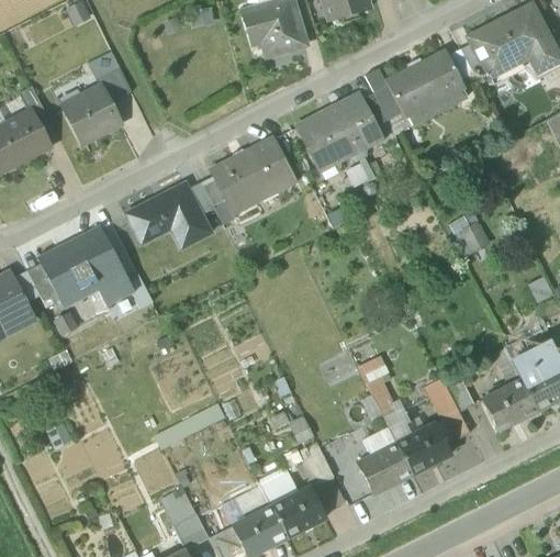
[(67,3),(76,21),(93,12),(88,0),(74,0),(67,3)]
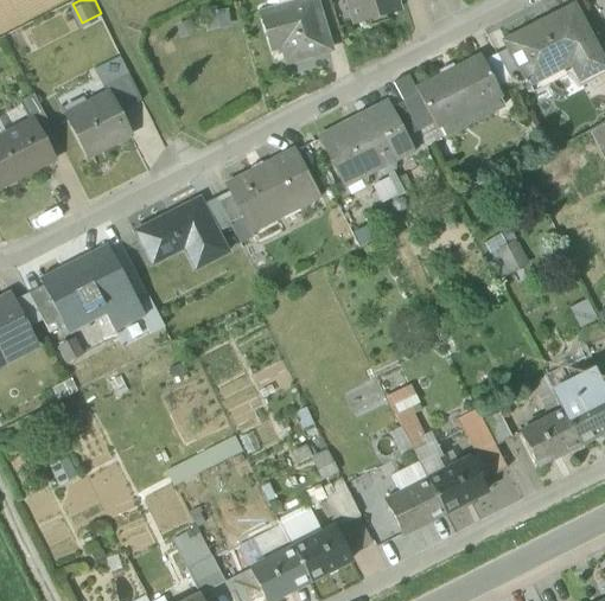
[(301,0),(262,10),(269,34),(281,31),(290,58),(331,46),(317,0),(301,0)]
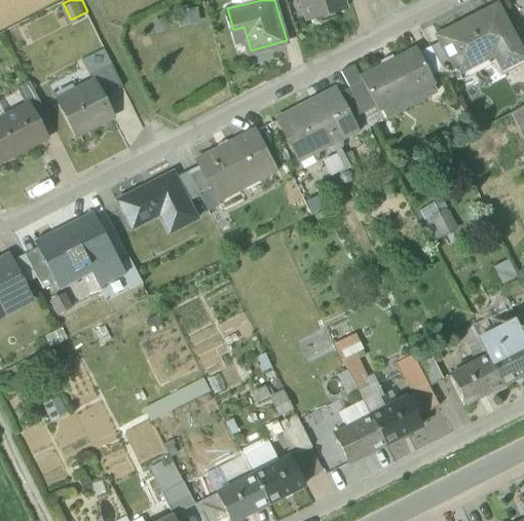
[(302,0),(307,17),(319,14),(321,20),(336,15),(334,10),(346,6),(344,0),(302,0)]
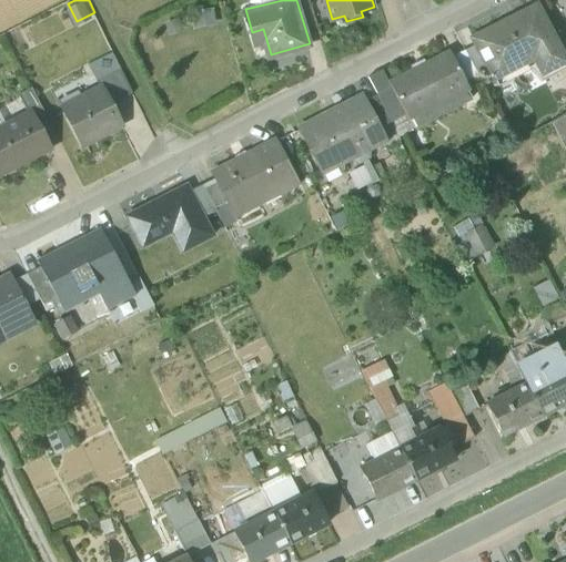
[(537,4),(476,36),(496,77),(533,58),(557,44),(537,4)]
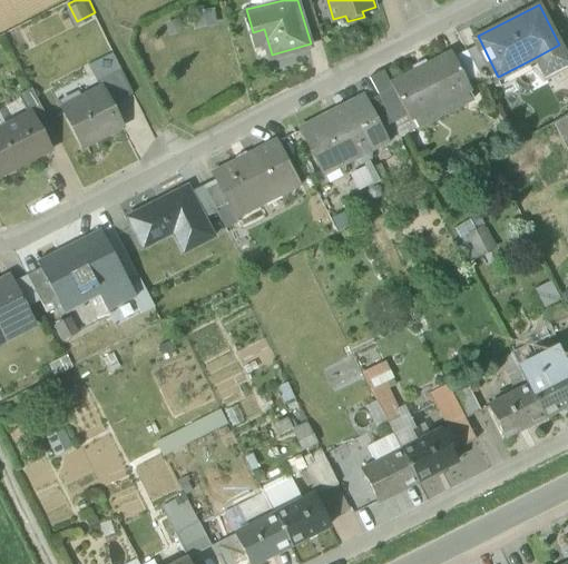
[(567,61),(559,45),(535,58),(544,77),(567,65),(567,61)]
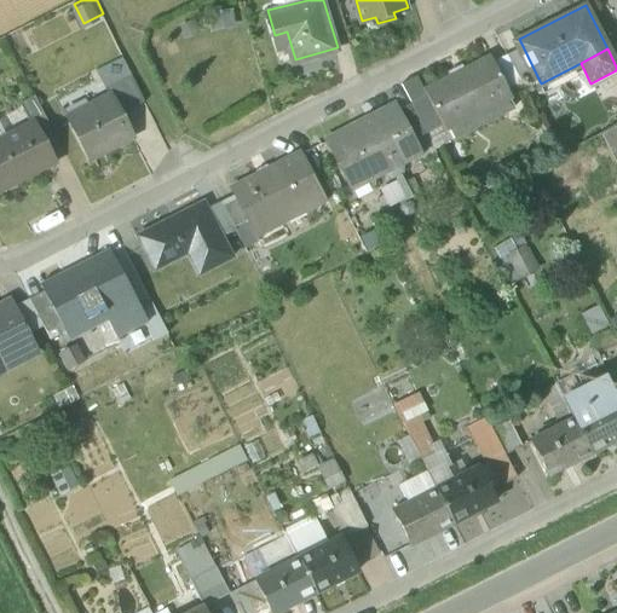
[(507,52),(494,58),(508,86),(520,79),(507,52)]
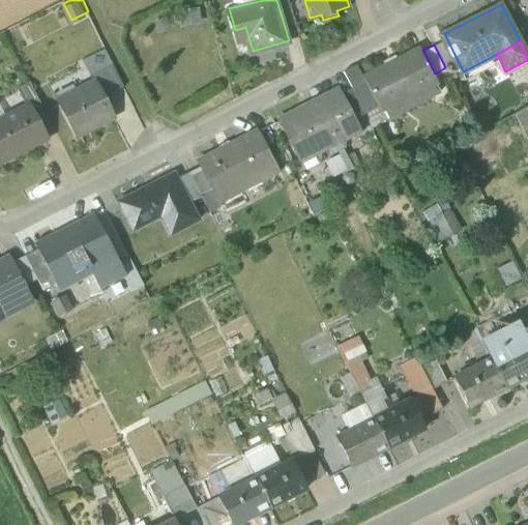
[(362,74),(365,80),(378,105),(381,110),(439,82),(435,74),(422,50),(419,46),(362,74)]
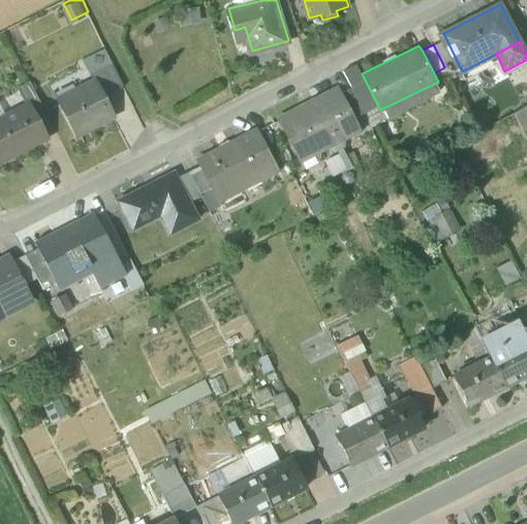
[(124,85),(105,47),(83,58),(93,80),(95,79),(103,95),(124,85)]
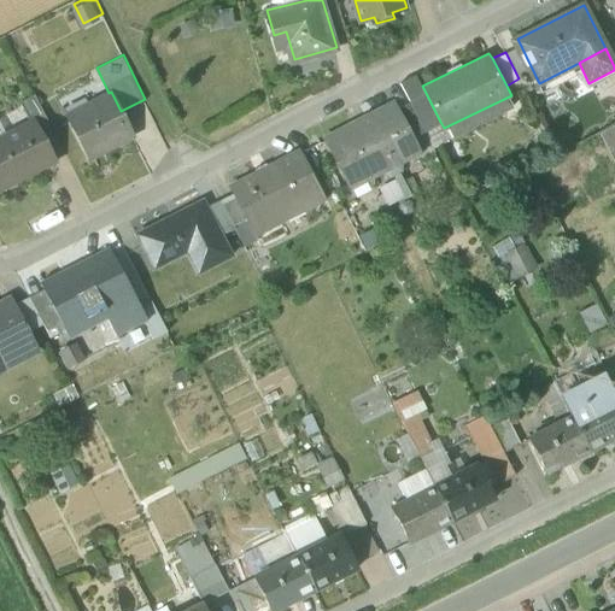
[(415,74),(400,81),(410,101),(426,93),(422,86),(415,74)]
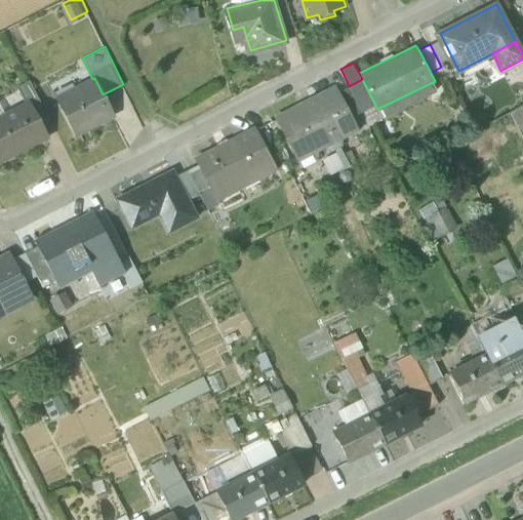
[(92,79),(57,96),(76,133),(112,115),(103,94),(94,78),(92,79)]
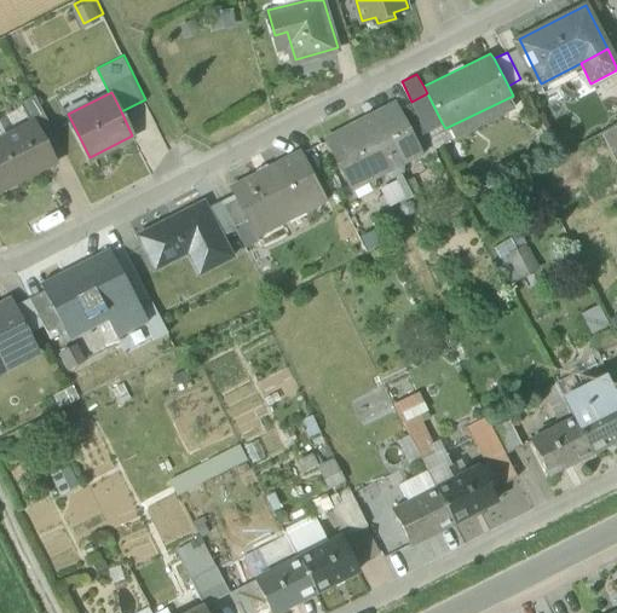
[(52,128),(35,93),(21,100),(32,121),(33,121),(40,134),(52,128)]
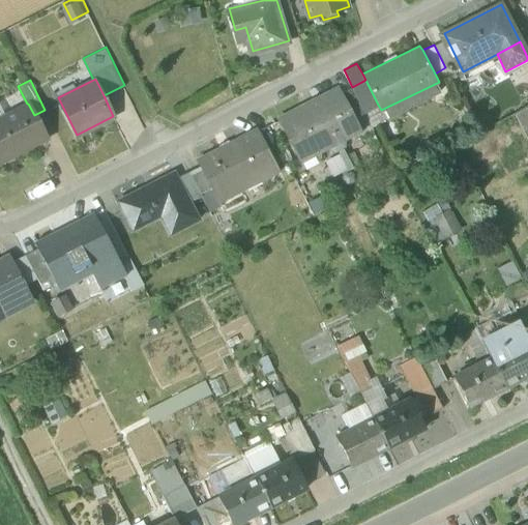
[(365,80),(352,87),(364,111),(378,105),(365,80)]
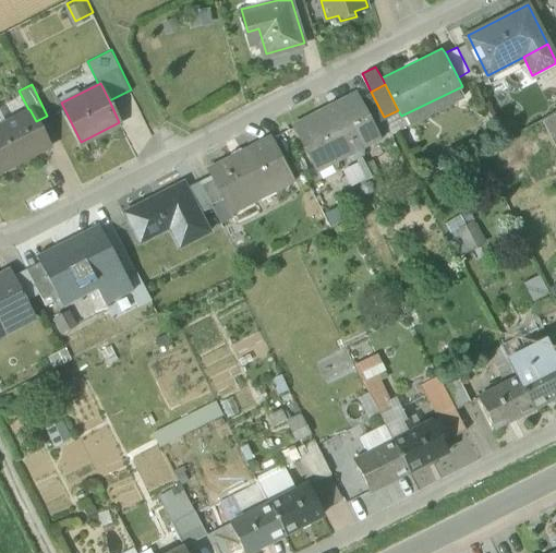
[(357,91),(295,122),(319,169),(381,139),(373,122),(360,97),(357,91)]
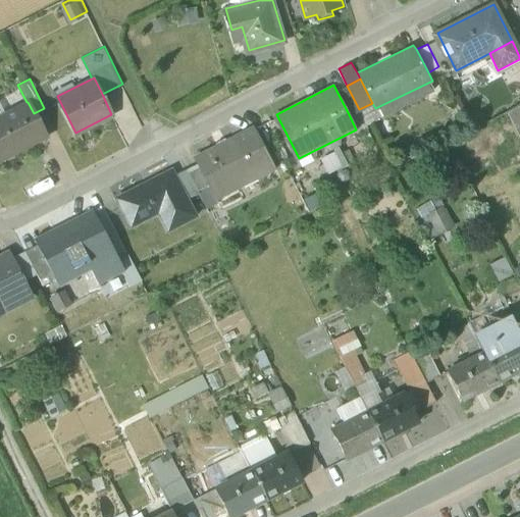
[(347,86),(336,91),(349,114),(359,109),(347,86)]
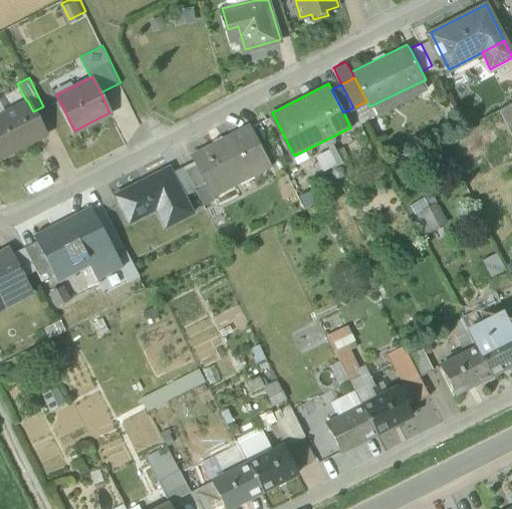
[(0,113),(0,156),(16,148),(21,149),(25,147),(26,143),(44,134),(33,111),(27,100),(26,100),(0,113)]
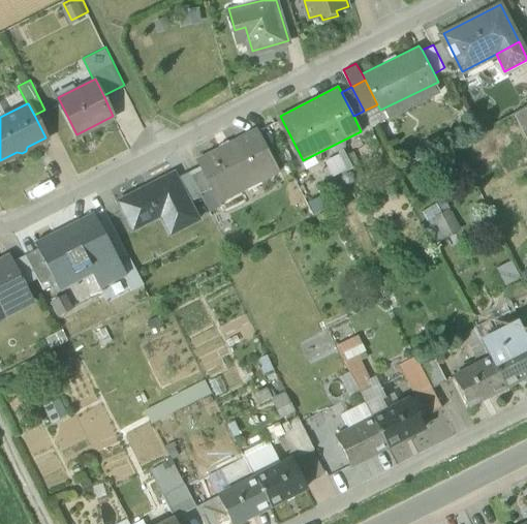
[(526,105),(514,113),(523,130),(526,128),(526,105)]
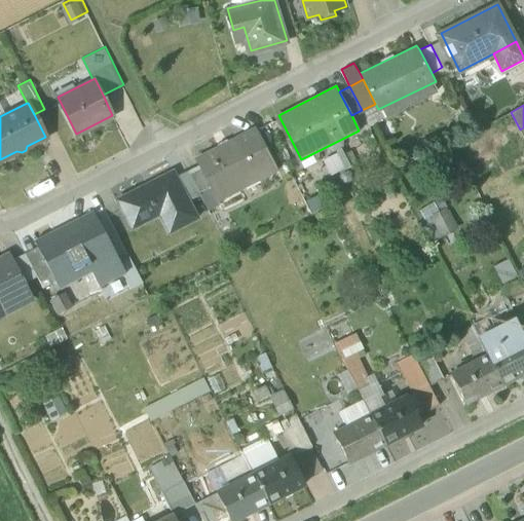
[(255,127),(195,157),(198,163),(210,185),(215,194),(273,163),(255,127)]
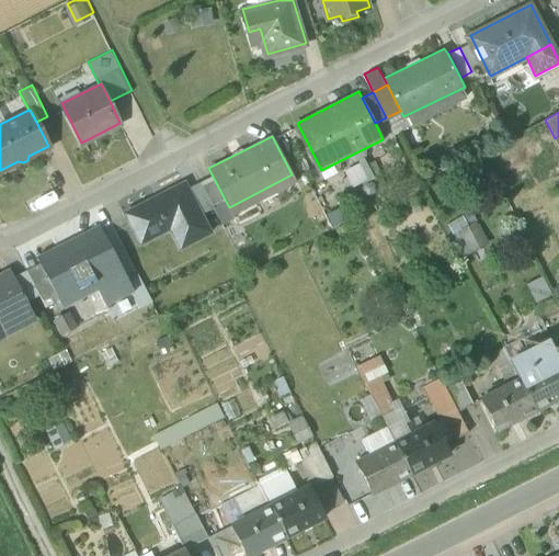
[(224,197),(212,174),(200,181),(212,204),(224,197)]
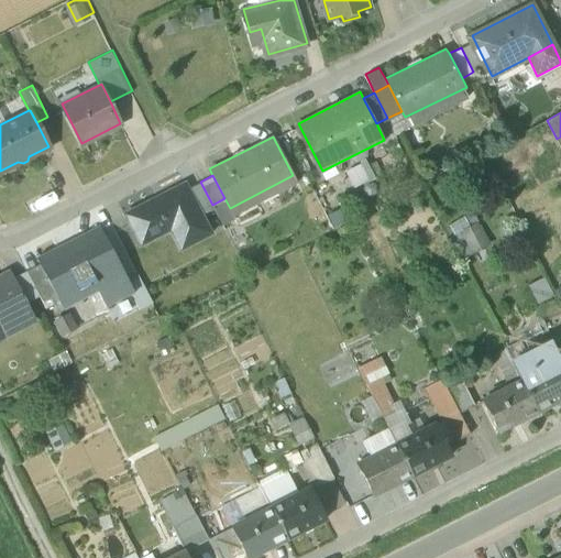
[(212,205),(200,182),(187,188),(200,214),(213,207),(212,205)]
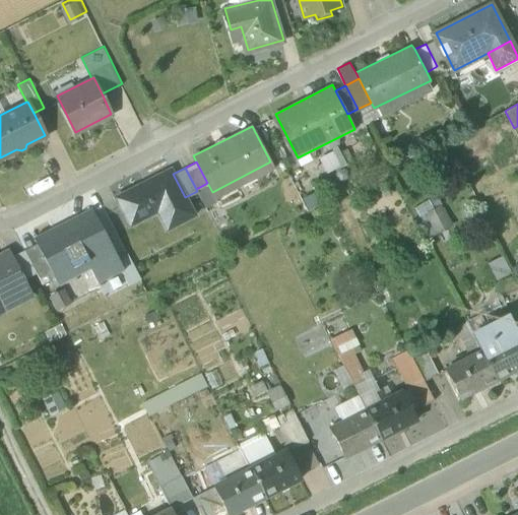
[(170,169),(116,196),(129,223),(167,205),(176,222),(193,213),(173,174),(170,169)]
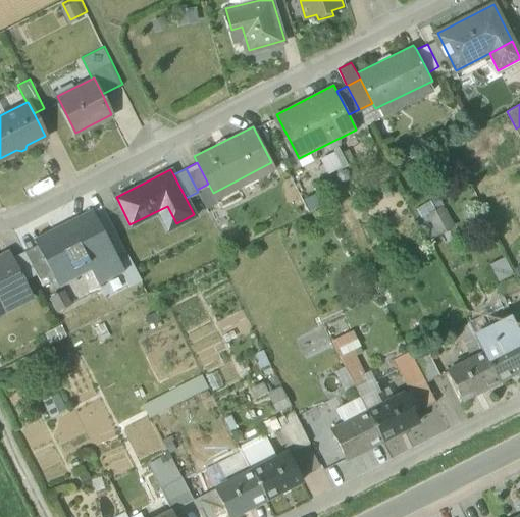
[(429,234),(455,223),(443,192),(417,202),(429,234)]
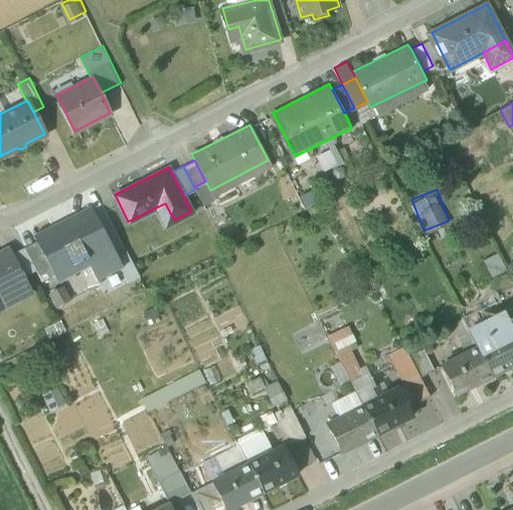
[(90,205),(33,234),(38,244),(53,274),(84,258),(96,278),(120,265),(90,205)]
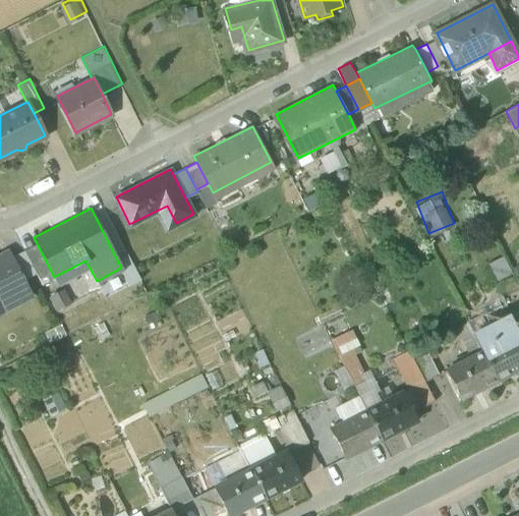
[(39,247),(26,253),(36,273),(41,283),(54,277),(39,247)]
